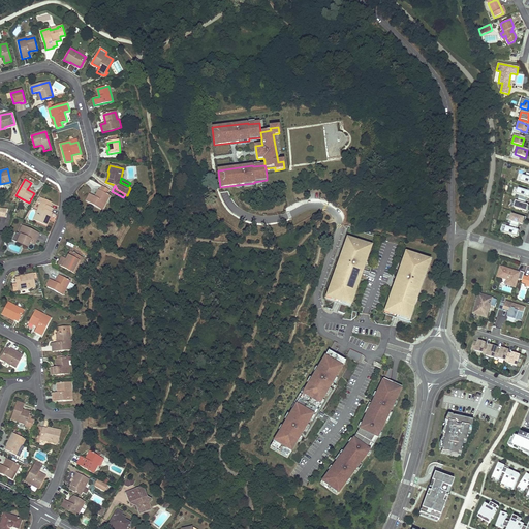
[(102,186),(101,188),(99,190),(96,197),(95,197),(90,194),(86,200),(102,210),(110,196),(106,194),(110,189),(102,186)]
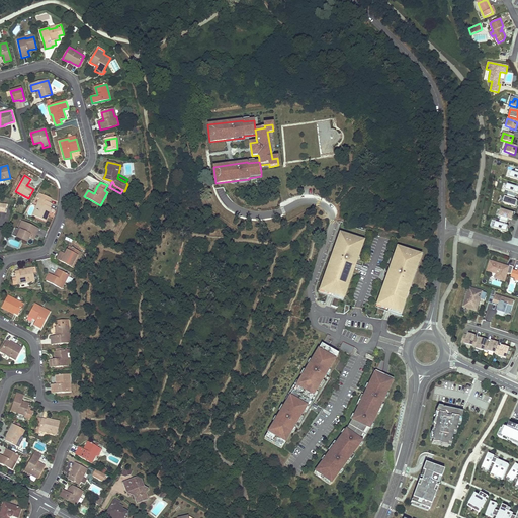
[(506,190),(509,191),(516,193),(517,193),(517,187),(516,187),(507,184),(506,190)]
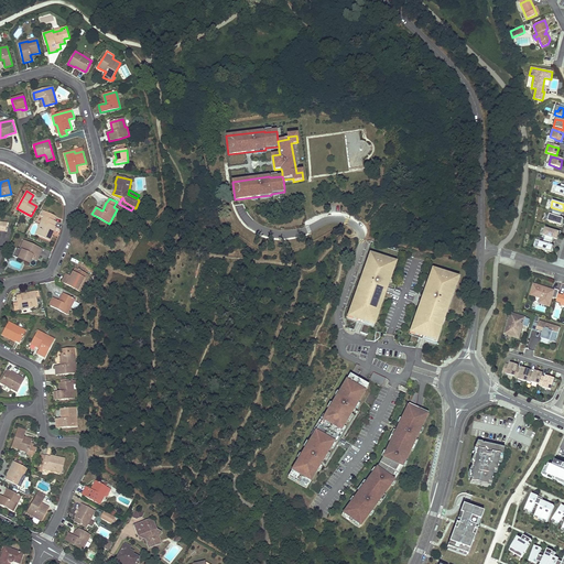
[(53,234),(52,232),(54,227),(56,223),(53,221),(55,217),(45,212),(43,217),(44,217),(36,235),(50,240),(53,234)]
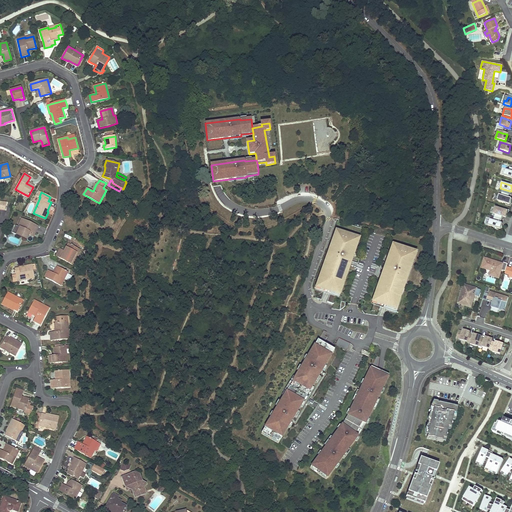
[(510,205),(510,203),(511,201),(511,199),(508,197),(501,195),(499,195),(497,201),(506,203),(510,205)]
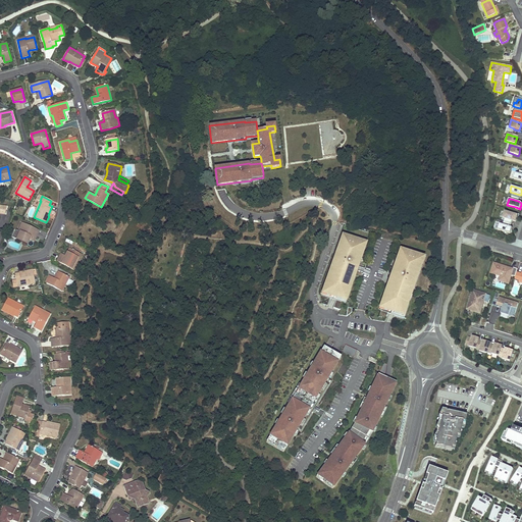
[(517,219),(517,217),(518,215),(514,214),(505,211),(503,217),(505,218),(512,220),(516,221),(517,219)]
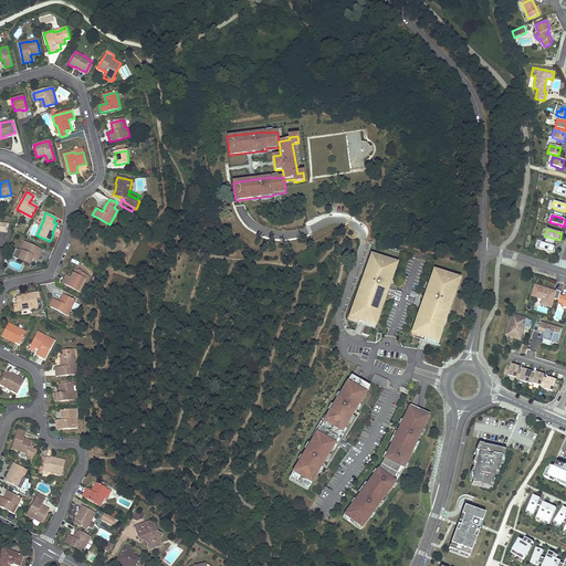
[(14,258),(30,264),(32,260),(35,261),(38,258),(39,258),(42,250),(23,242),(20,250),(18,250),(14,258)]
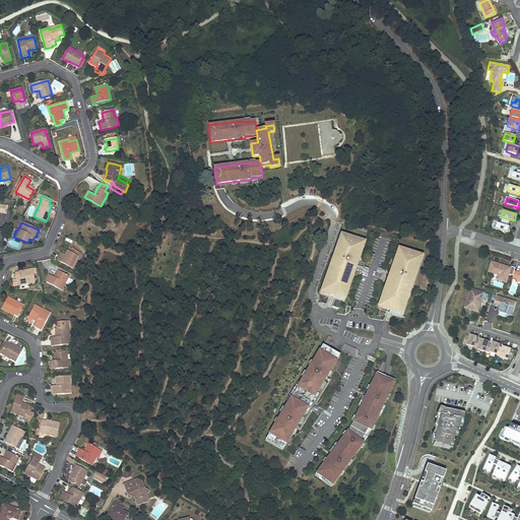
[(509,233),(509,231),(510,229),(510,226),(508,225),(501,223),(498,222),(496,229),(505,232),(509,233)]
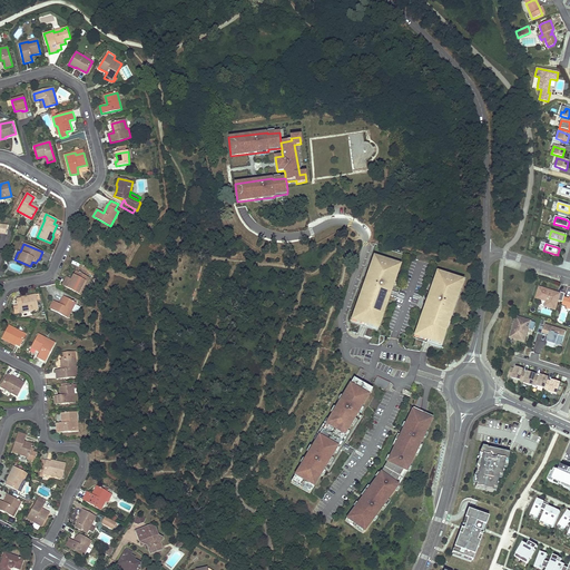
[(364,336),(371,338),(374,331),(377,332),(401,265),(404,255),(376,245),(373,255),(350,322),(361,325),(367,327),(364,336)]
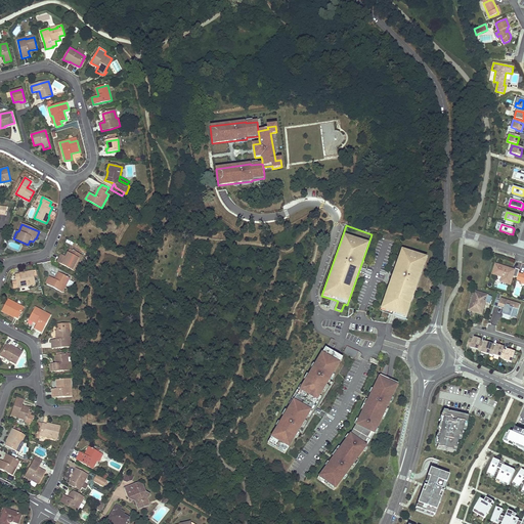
[(383,311),(380,318),(388,319),(389,314),(406,319),(428,257),(402,248),(380,310),(383,311)]
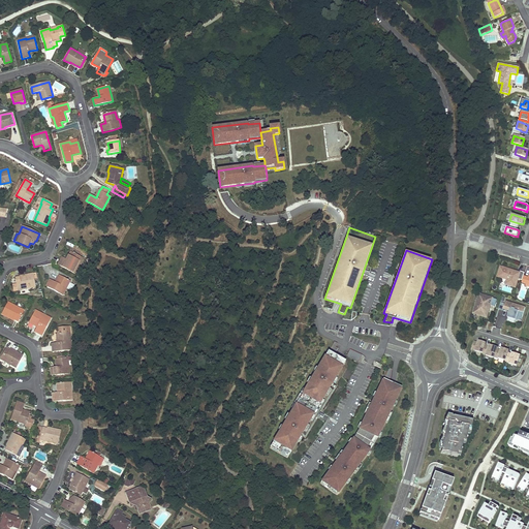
[(75,273),(78,269),(80,265),(78,263),(81,257),(70,251),(67,258),(66,259),(62,257),(58,265),(75,273)]
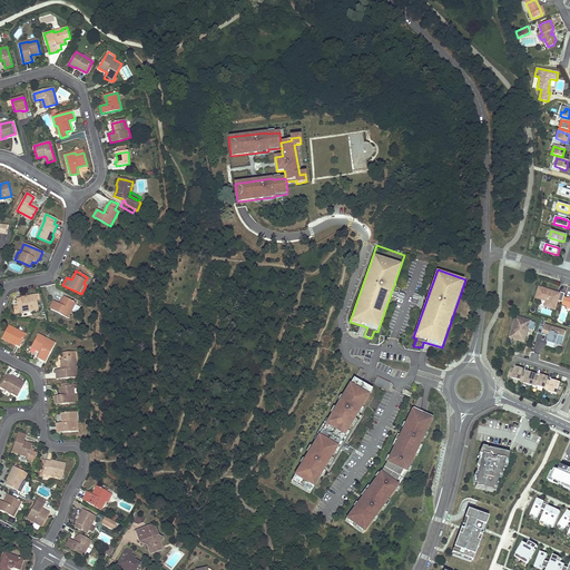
[(562,302),(566,294),(561,293),(560,294),(552,291),(551,293),(550,292),(548,291),(548,290),(539,287),(536,298),(547,302),(546,307),(556,310),(558,301),(562,302)]
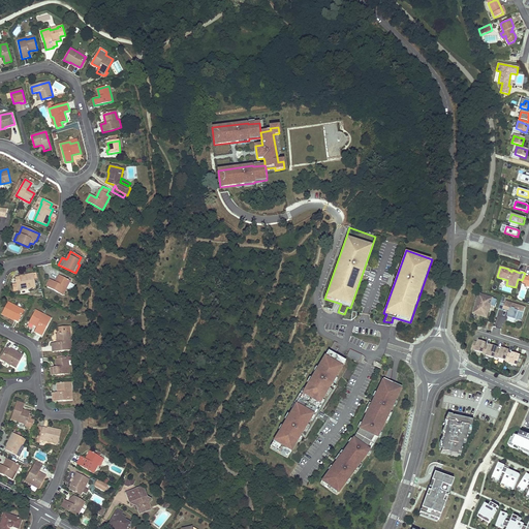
[(35,273),(30,274),(26,275),(26,276),(20,277),(16,278),(17,284),(13,285),(14,291),(18,290),(35,287),(34,279),(33,277),(35,277),(35,273)]
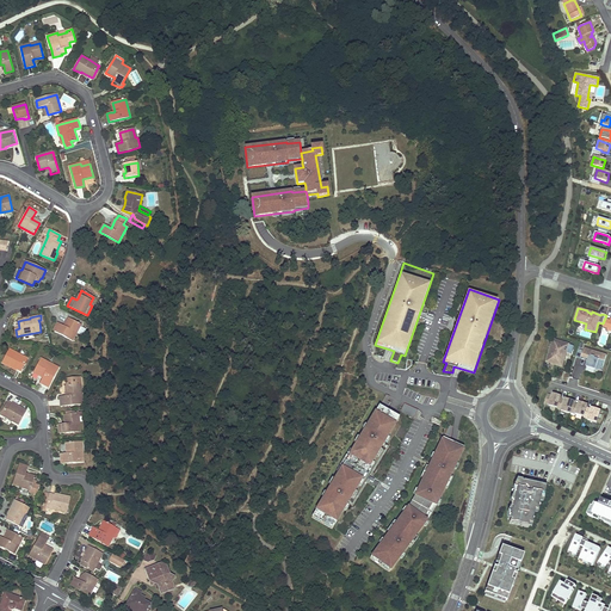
[(69,319),(67,322),(65,327),(57,323),(54,331),(73,340),(81,325),(69,319)]
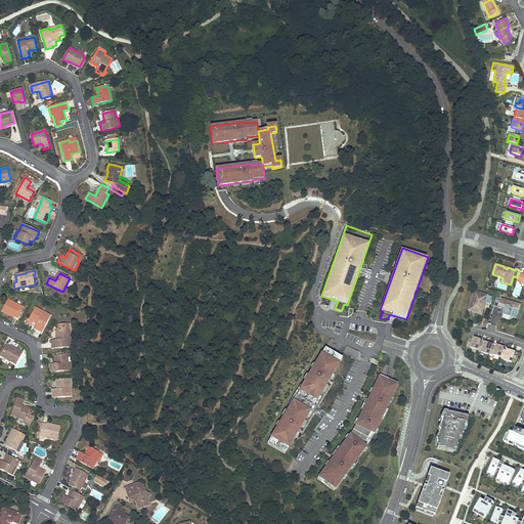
[(482,307),(484,302),(486,303),(490,304),(492,297),(475,292),(469,310),(482,314),(484,309),(482,308),(482,307)]
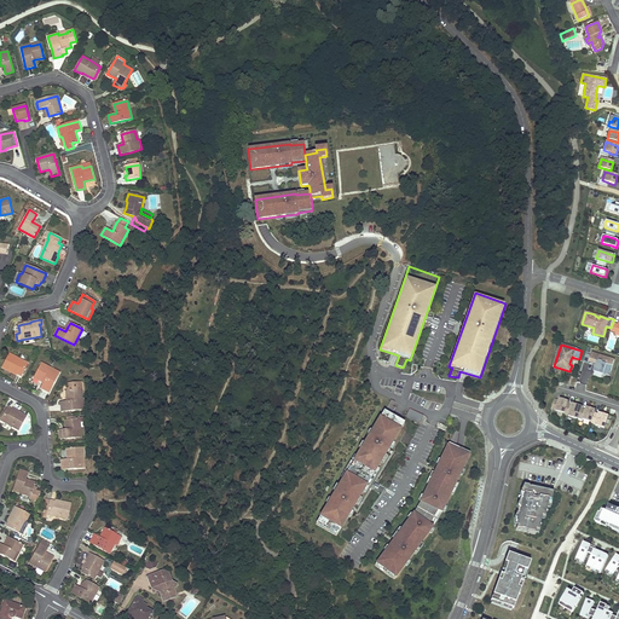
[(611,372),(614,360),(591,352),(590,356),(589,362),(596,364),(596,365),(595,365),(594,371),(603,374),(605,371),(611,372)]
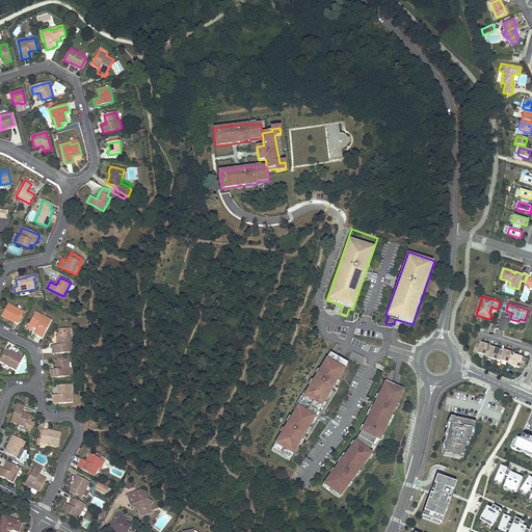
[(8,318),(11,320),(15,321),(18,323),(24,312),(8,303),(2,316),(8,319),(8,318)]
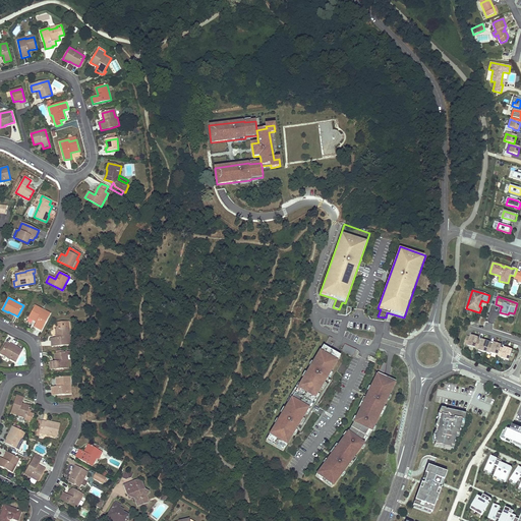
[(496,304),(497,299),(493,298),(490,304),(501,307),(502,307),(502,306),(496,304)]
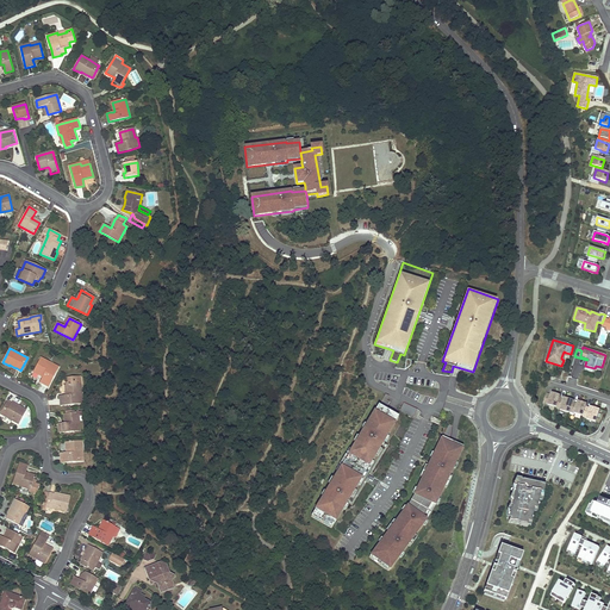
[(50,362),(49,363),(41,360),(33,372),(42,377),(43,377),(41,383),(49,386),(58,367),(50,362)]
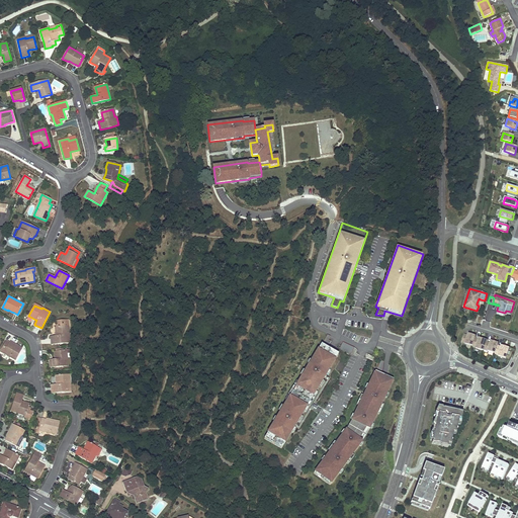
[(70,343),(70,338),(69,334),(67,334),(67,326),(67,320),(57,321),(57,327),(55,327),(56,334),(56,336),(51,336),(51,344),(70,343)]
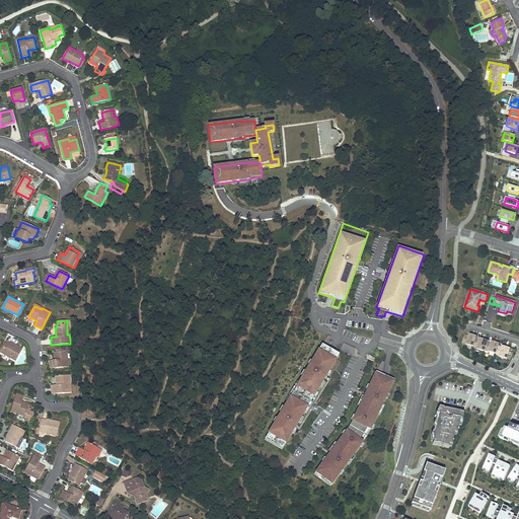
[(465,335),(462,343),(473,347),(475,339),(476,336),(469,334),(469,337),(465,335)]
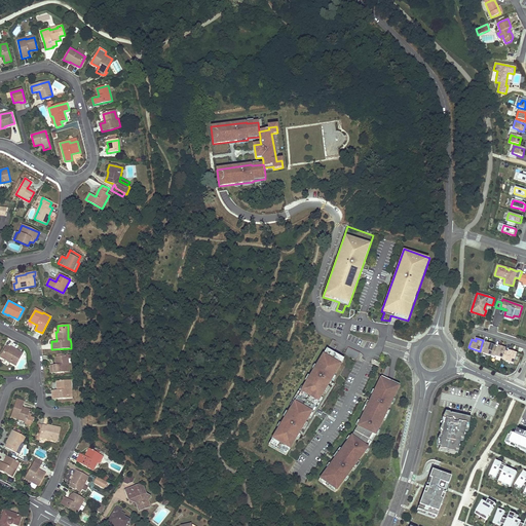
[(336,346),(334,344),(335,341),(332,339),(326,349),(332,353),(336,346)]
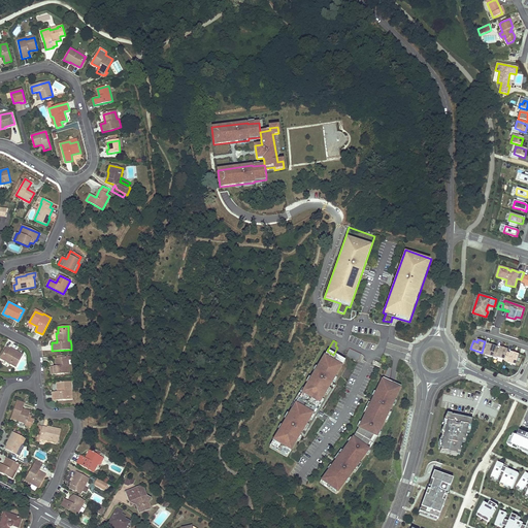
[(484,344),(482,353),(486,354),(485,355),(493,357),(493,356),(496,349),(496,347),(489,343),(488,345),(484,344)]
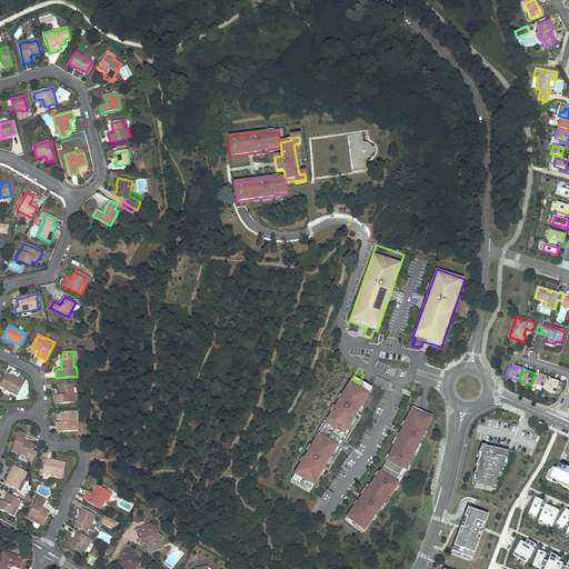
[(7,375),(3,380),(0,386),(5,388),(9,391),(17,396),(25,382),(18,379),(17,380),(11,377),(7,375)]
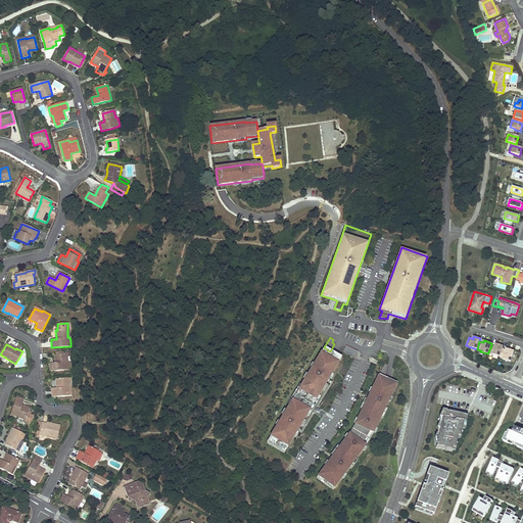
[(491,345),(488,352),(500,357),(502,348),(503,346),(496,344),(495,346),(491,345)]
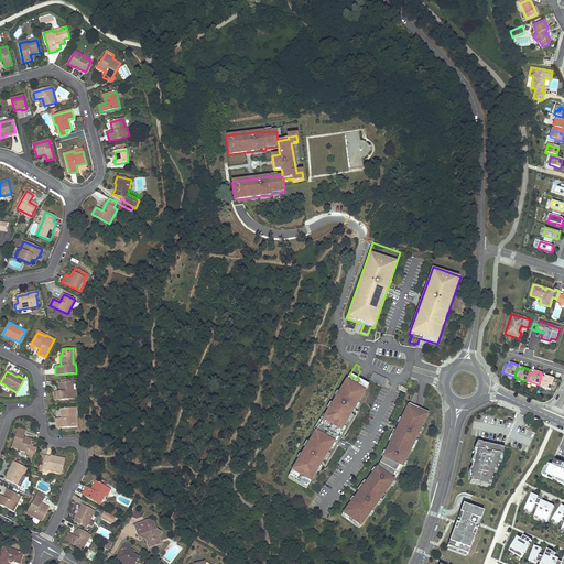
[(384,380),(386,378),(373,372),(371,377),(369,381),(382,387),(384,380)]
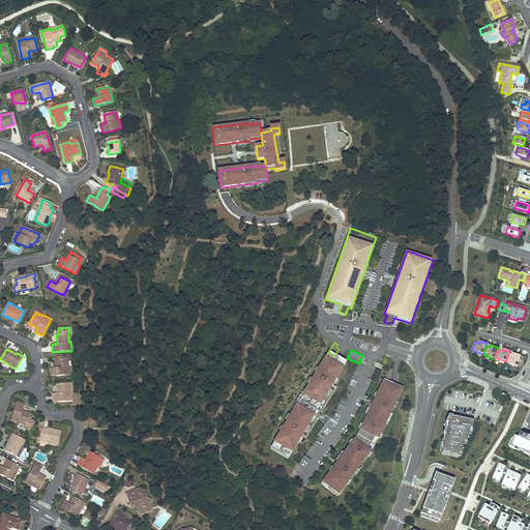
[(334,356),(328,352),(327,354),(345,364),(346,362),(342,359),(334,356)]
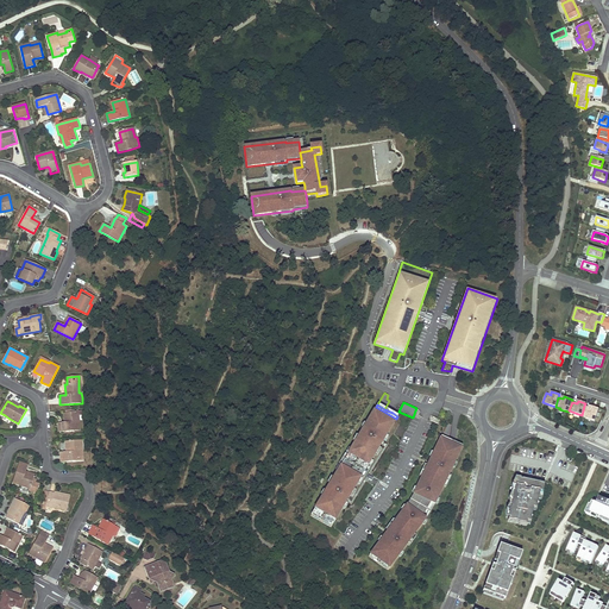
[(590,406),(589,408),(584,406),(582,415),(586,416),(585,419),(595,421),(598,408),(590,406)]
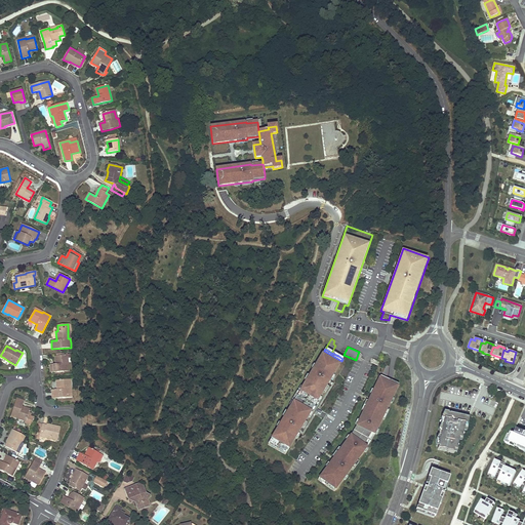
[(299,392),(297,396),(314,406),(317,402),(317,401),(320,397),(323,391),(326,387),(330,379),(332,375),(341,361),(324,351),(315,365),(313,369),(309,376),(307,380),(303,387),(299,392)]
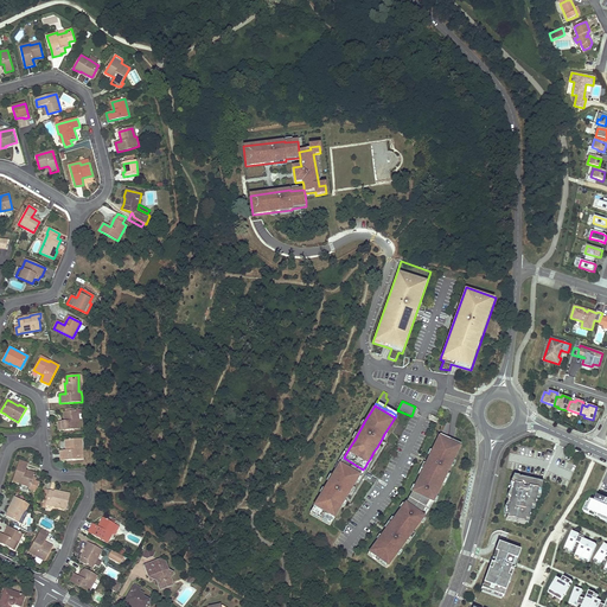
[(66,421),(65,421),(64,422),(58,422),(58,430),(81,428),(80,414),(78,411),(70,411),(65,413),(65,420),(66,421)]
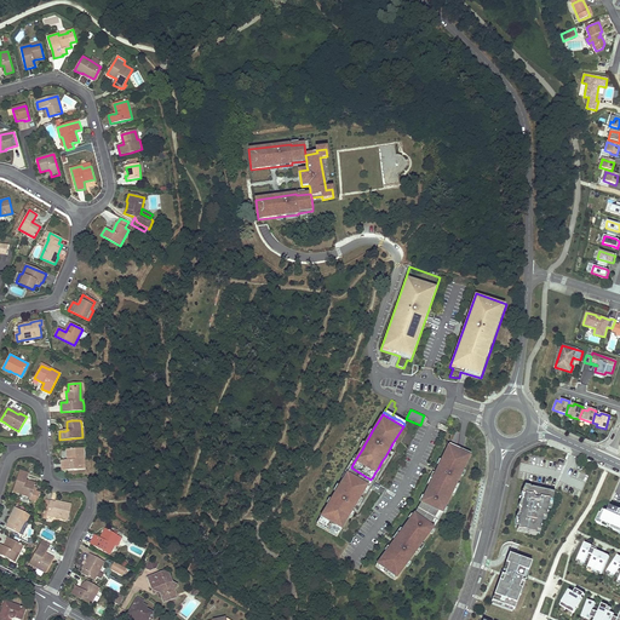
[(457,448),(449,445),(448,447),(470,457),(470,454),(464,452),(457,448)]
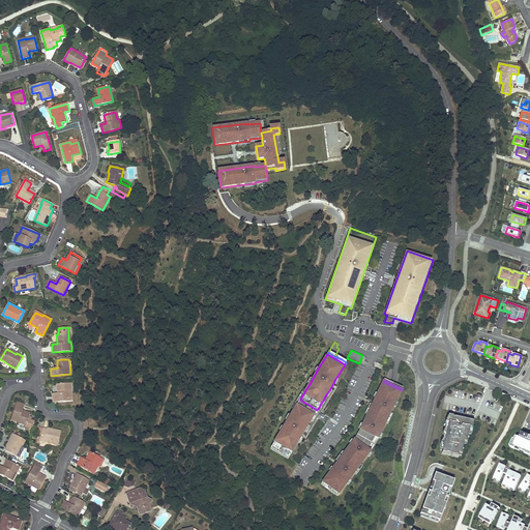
[(360,429),(357,434),(375,445),(379,438),(381,434),(385,423),(390,414),(393,407),(395,403),(402,390),(383,382),(375,399),(374,402),(372,405),(367,415),(362,424),(360,429)]
